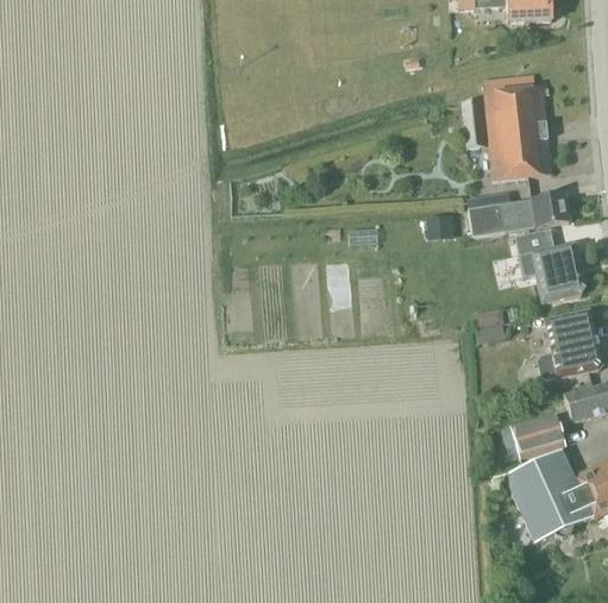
[(456,0),(456,8),(475,7),(494,6),(506,6),(507,22),(551,20),(549,0),(456,0)]
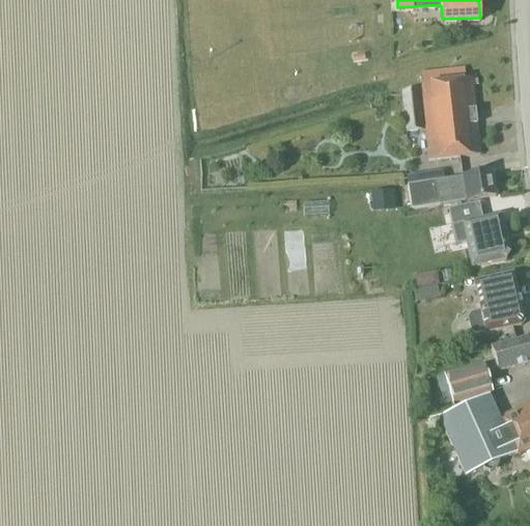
[(428,157),(430,157),(480,151),(473,82),(472,76),(421,81),(428,157)]
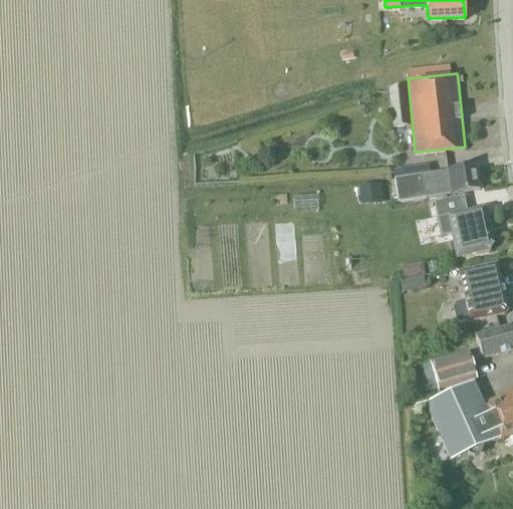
[(393,124),(409,122),(405,83),(389,85),(393,124)]
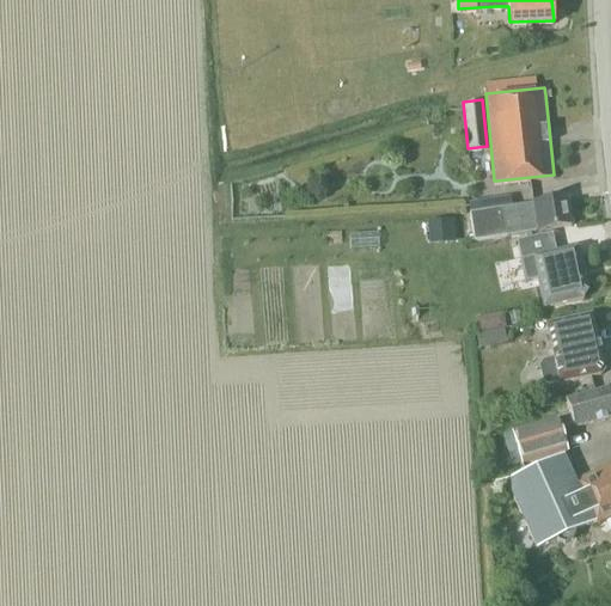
[(533,200),(512,203),(502,204),(470,210),(474,237),(507,232),(572,221),(567,194),(533,200)]
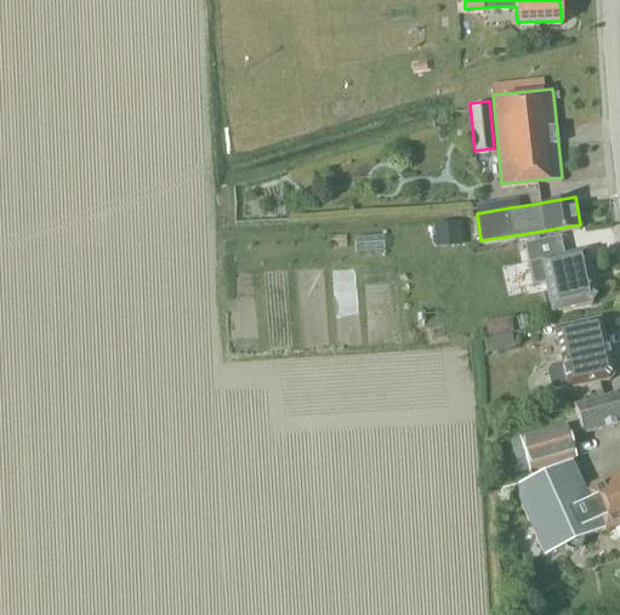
[(459,217),(436,220),(436,221),(438,243),(461,240),(460,220),(459,217)]
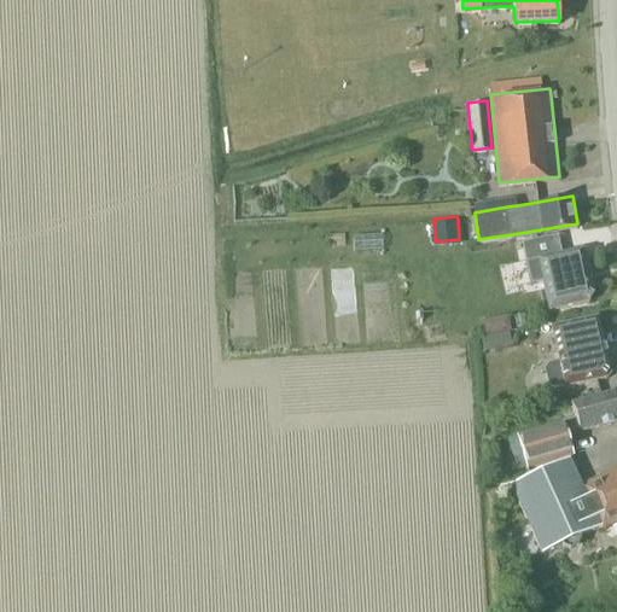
[(549,307),(588,298),(592,293),(581,246),(562,251),(558,232),(522,240),(531,281),(542,279),(549,307)]
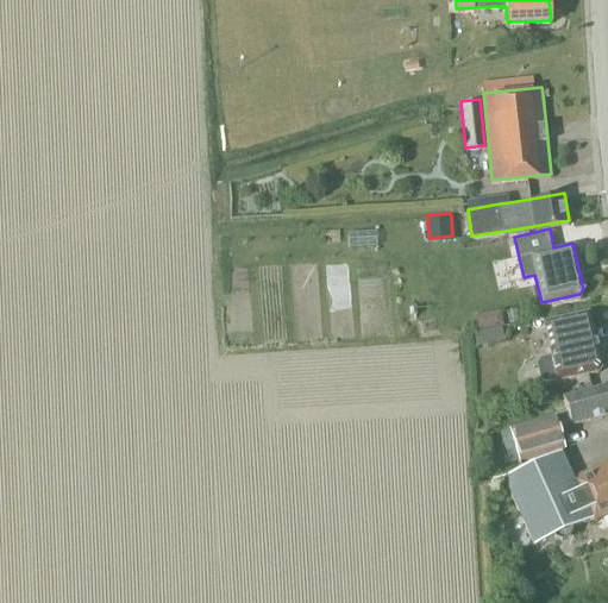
[(501,307),(484,309),(488,326),(502,322),(505,322),(501,307)]
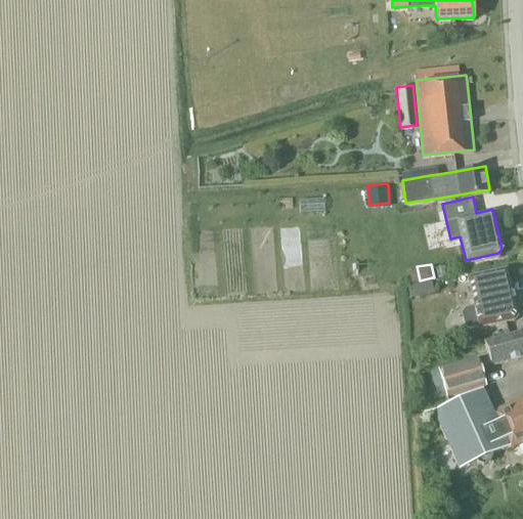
[(479,326),(518,317),(506,266),(468,274),(474,303),(465,306),(462,311),(464,323),(470,327),(479,325),(479,326)]
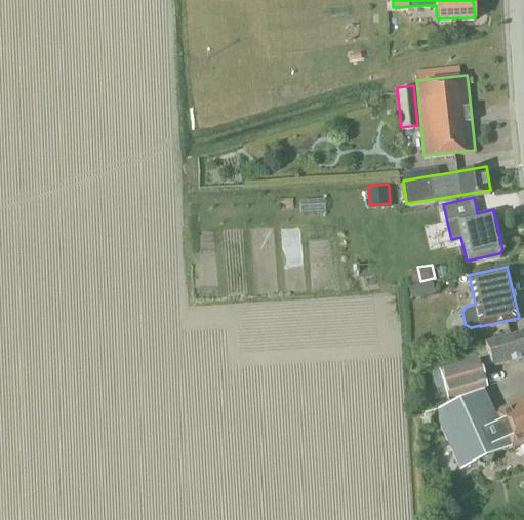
[(433,278),(420,281),(422,293),(435,290),(433,278)]
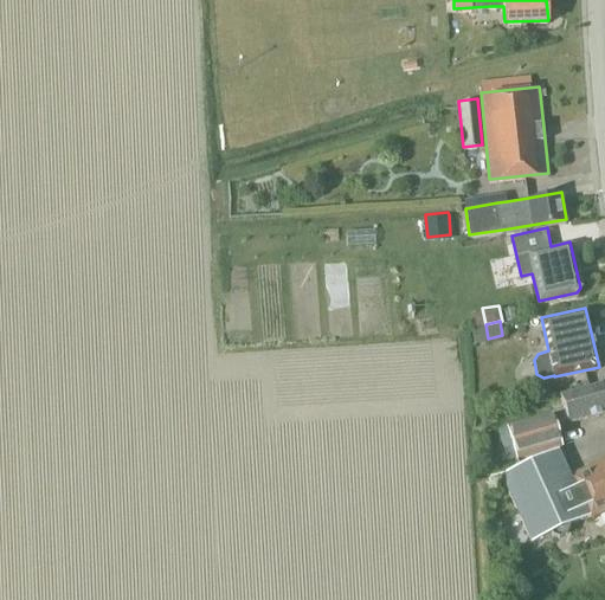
[(516,456),(561,443),(555,423),(568,419),(568,420),(604,408),(604,386),(603,381),(560,393),(565,407),(507,424),(516,456)]
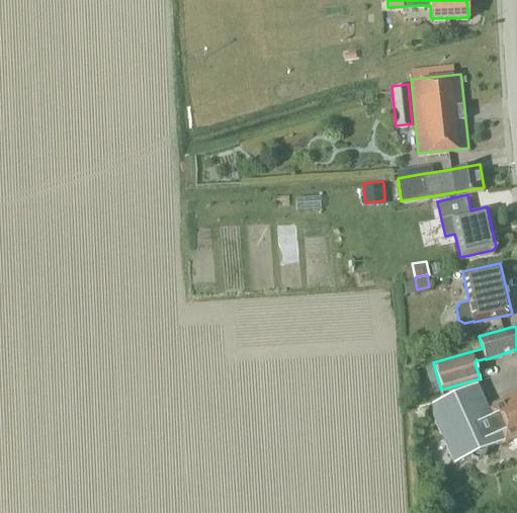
[(516,389),(486,404),(477,383),(432,404),(433,414),(454,460),(502,439),(503,442),(516,435),(516,389)]
